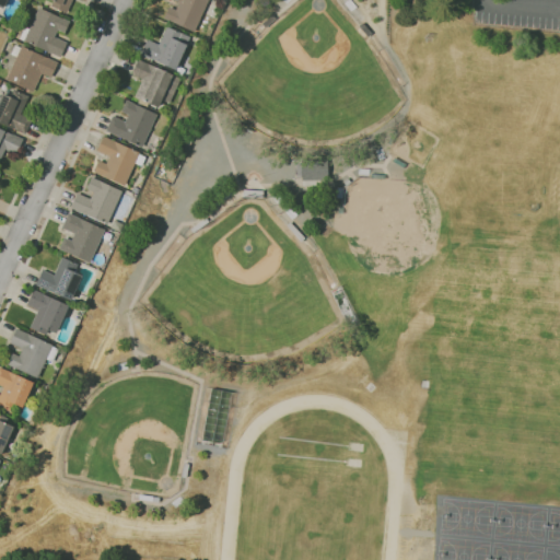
[(71,0),(66,13),(50,6),(53,1),(49,0),(71,0)]
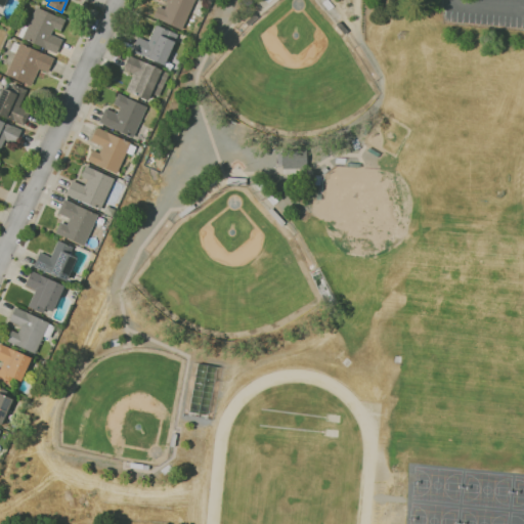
[(194,0),(181,30),(154,16),(158,6),(165,9),(168,2),(163,0),(194,0)]
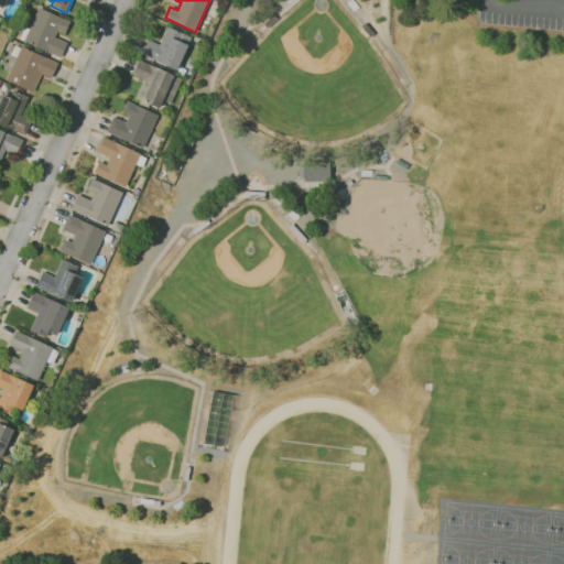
[(61,57),(20,39),(25,26),(30,29),(39,8),(69,21),(64,33),(57,30),(54,38),(67,43),(61,57)]
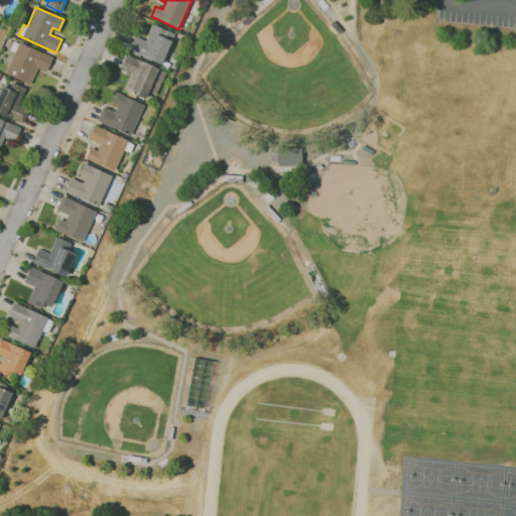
[(242,22),(252,14),(254,17),(244,25),(242,22)]
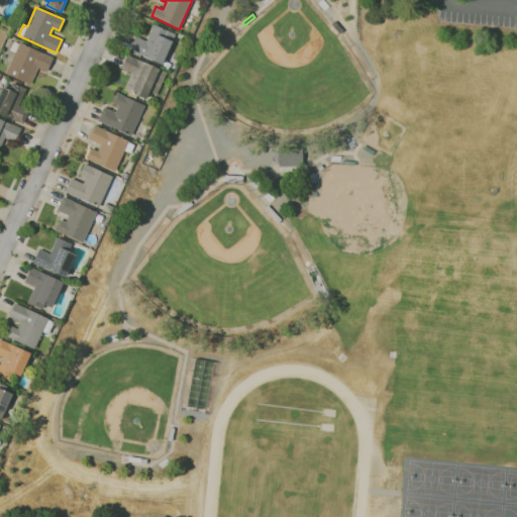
[(339,34),(331,24),(334,21),(343,31),(339,34)]
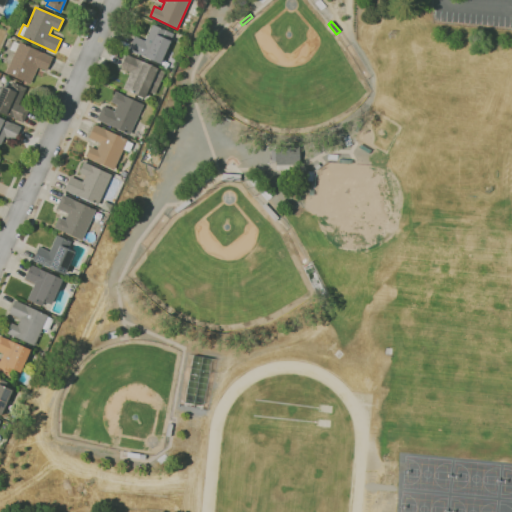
[(160,63),(129,49),(135,36),(145,41),(152,24),(173,34),(160,63)]
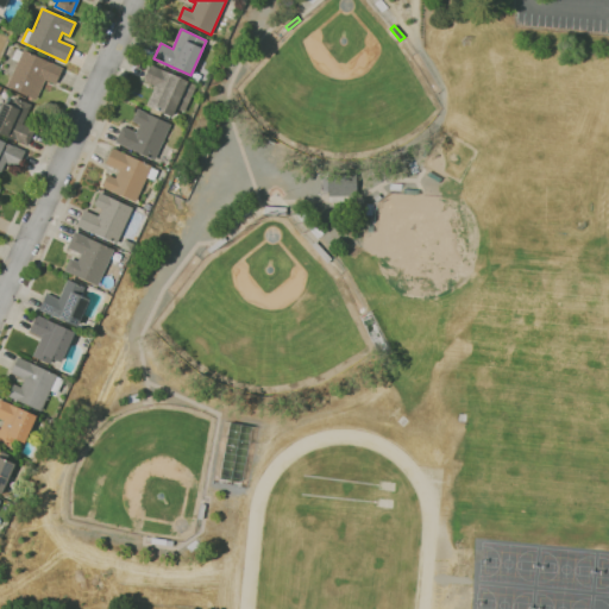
[(36,99),(7,86),(18,62),(12,58),(16,49),(23,51),(23,50),(63,68),(55,85),(44,80),(36,99)]
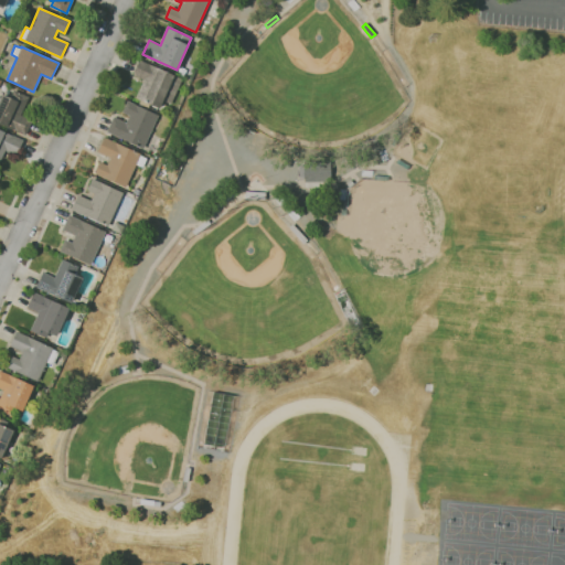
[(159,107),(144,100),(145,98),(137,95),(144,80),(132,74),(138,60),(173,75),(173,76),(181,80),(171,104),(162,100),(159,107)]
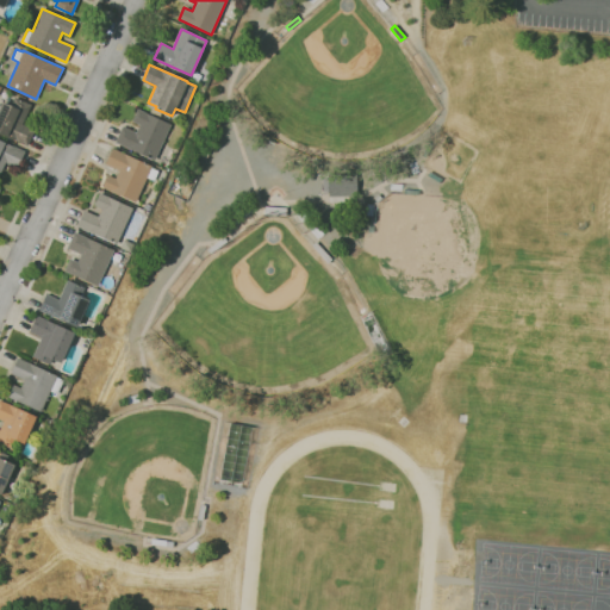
[(27,147),(0,134),(0,104),(1,101),(11,106),(14,97),(30,105),(22,124),(35,130),(27,147)]
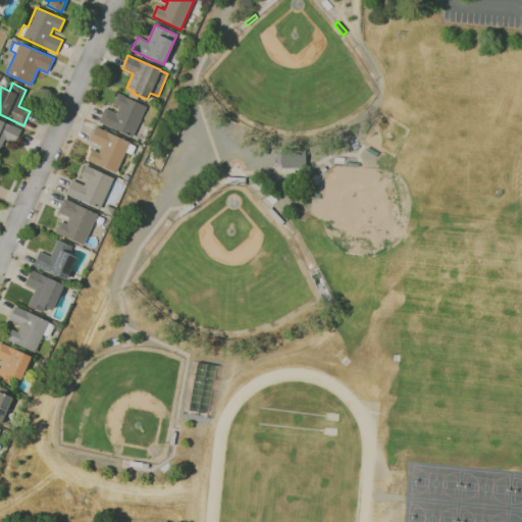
[(132,137),(98,122),(105,108),(116,113),(119,107),(113,104),(117,94),(146,106),(132,137)]
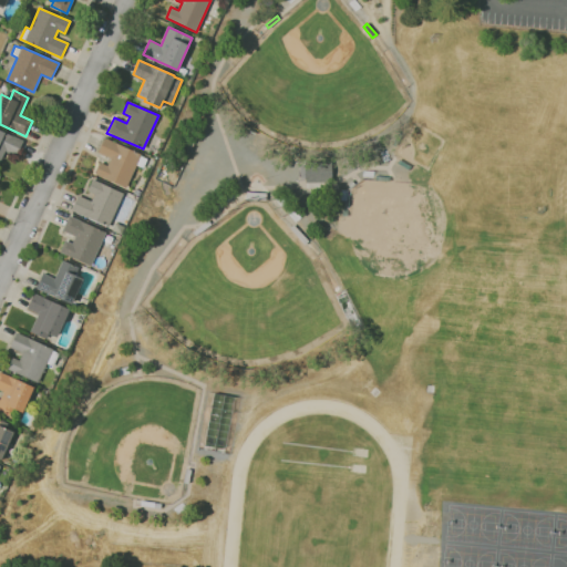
[(0,161),(0,130),(22,141),(16,156),(4,151),(0,161)]
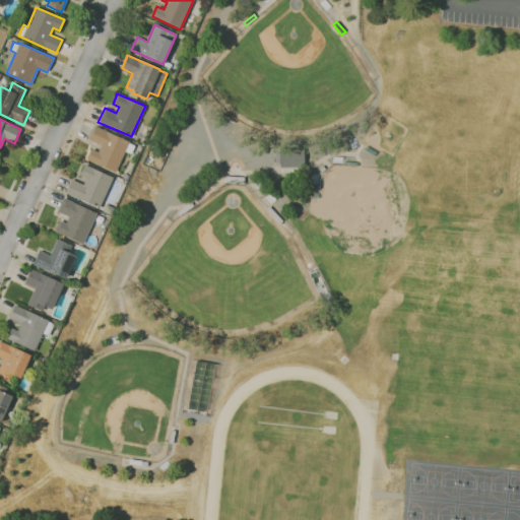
[(172,145),(164,142),(169,131),(171,132),(173,127),(172,127),(172,125),(170,124),(170,122),(173,124),(173,123),(180,126),(179,127),(180,128),(180,129),(178,128),(178,130),(172,145)]
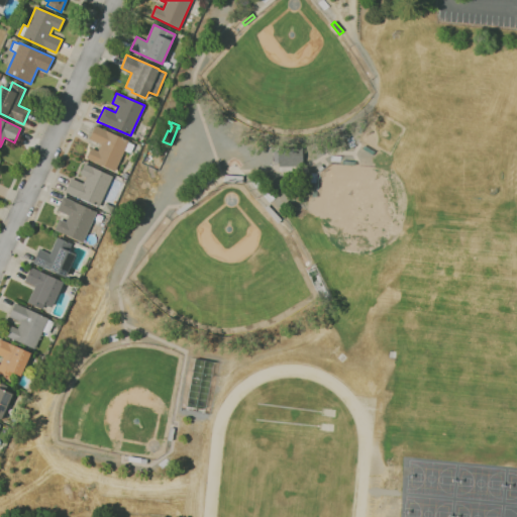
[(115,172),(86,159),(91,148),(98,151),(101,144),(89,139),(95,126),(108,131),(108,132),(128,141),(128,142),(133,144),(130,153),(124,150),(115,172)]
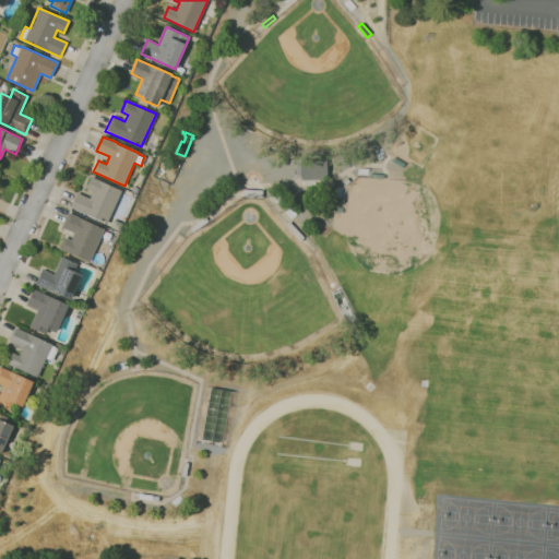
[(301,180),(301,176),(296,176),(296,165),(301,164),(300,159),(326,158),(326,179),(301,180)]
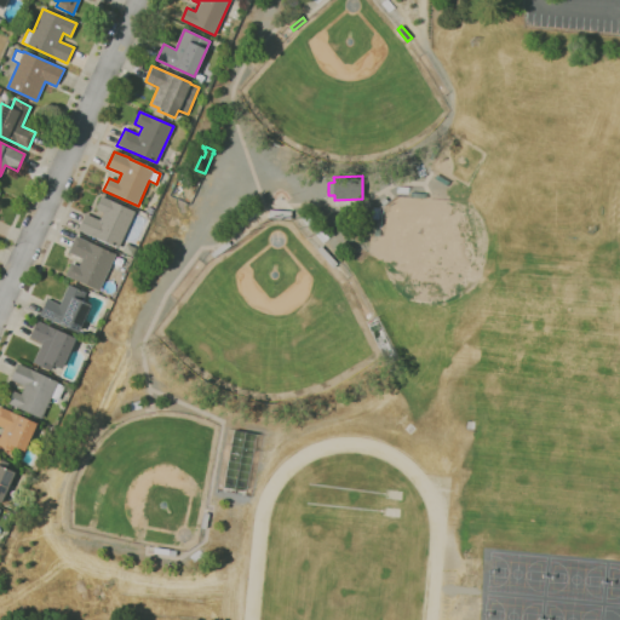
[(119,248),(79,230),(80,227),(79,227),(84,216),(85,216),(86,214),(99,220),(103,212),(96,208),(101,196),(135,212),(119,248)]
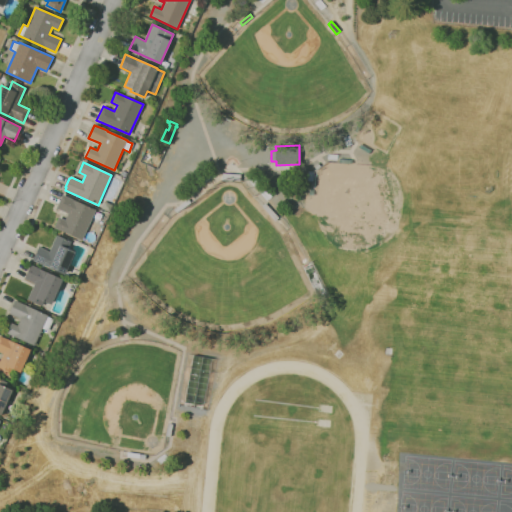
[(81,240),(53,227),(58,217),(65,220),(68,214),(56,208),(62,194),(96,210),(81,240)]
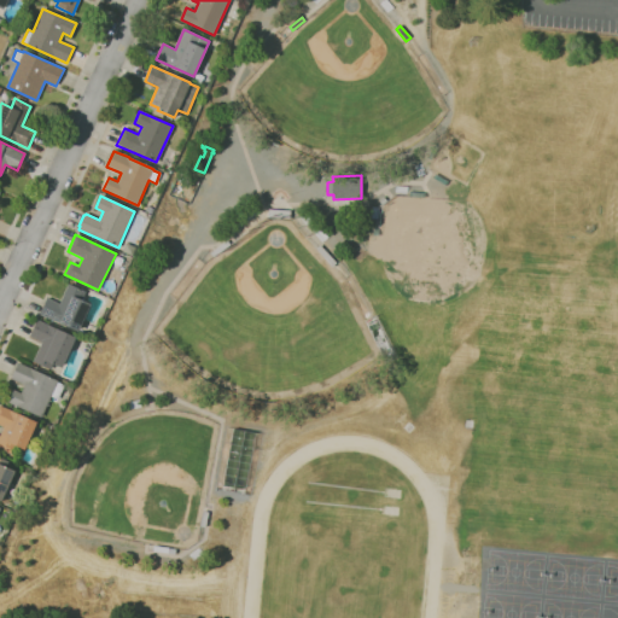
[(213,257),(210,254),(227,240),(229,245),(213,257)]
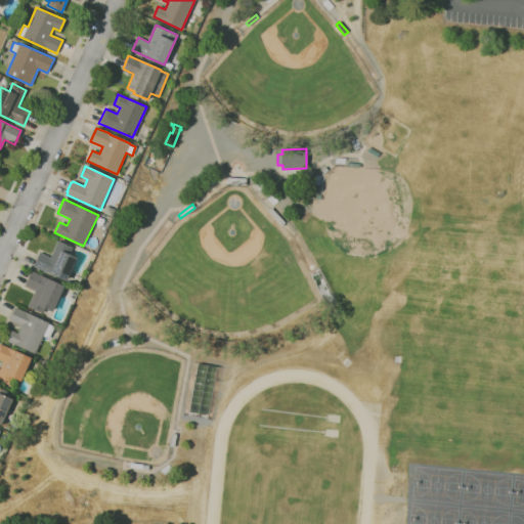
[(111,217),(104,214),(107,207),(115,210),(111,217)]
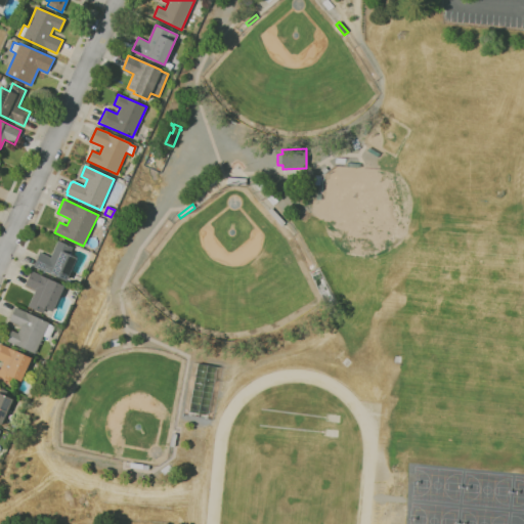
[(281,225),(268,211),(271,209),(285,223),(281,225)]
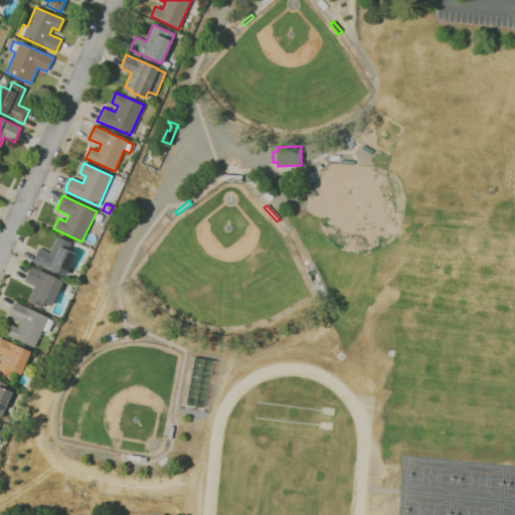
[(64,277),(32,262),(39,248),(49,253),(56,236),(61,238),(62,235),(70,239),(69,241),(71,242),(67,250),(74,253),(64,277)]
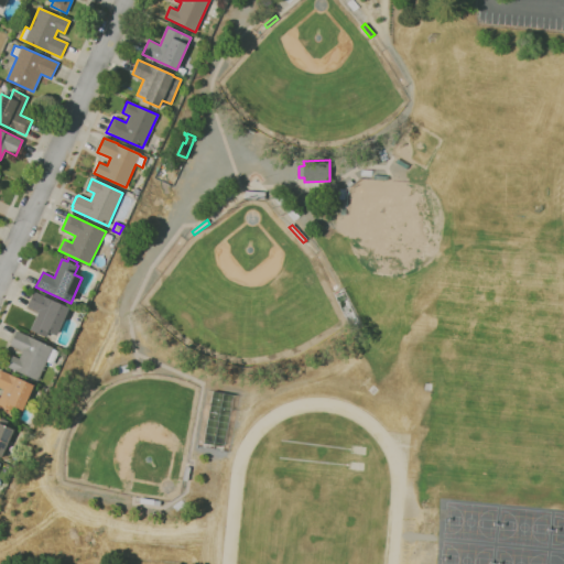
[(45,337),(30,329),(38,313),(26,307),(34,292),(68,308),(56,336),(47,332),(45,337)]
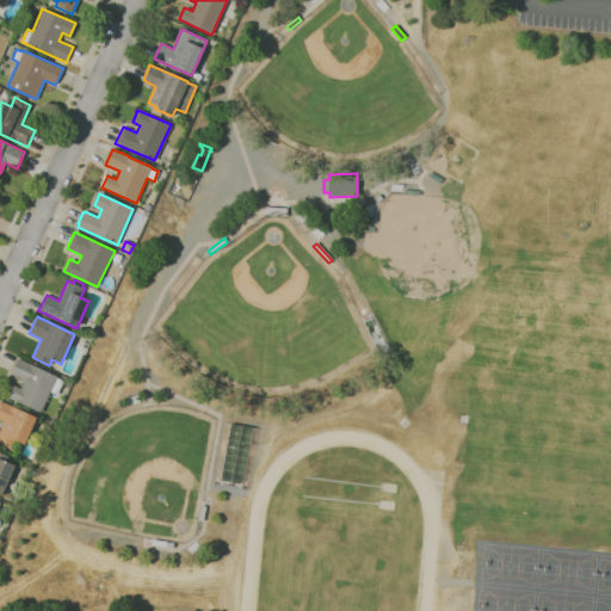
[(41,413),(7,397),(13,386),(20,389),(24,381),(10,374),(17,358),(57,376),(56,378),(63,381),(57,395),(50,392),(41,413)]
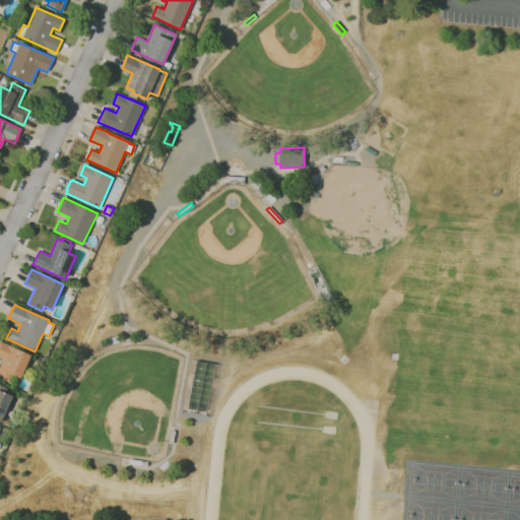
[(10,383),(0,378),(0,366),(3,360),(0,358),(0,340),(30,355),(20,379),(13,376),(10,383)]
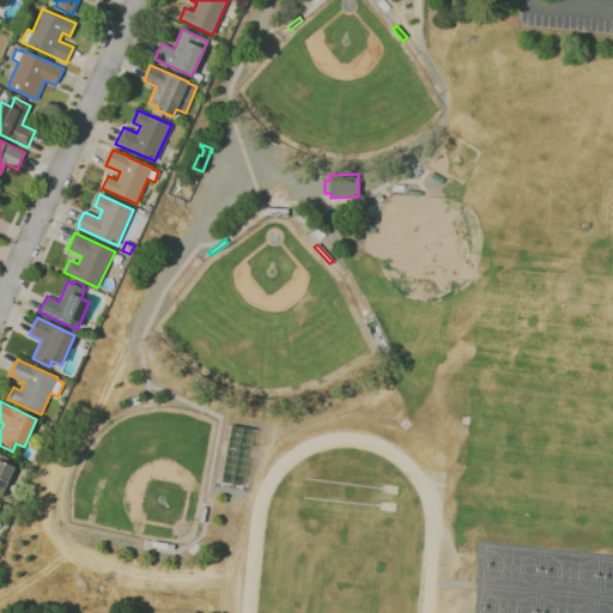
[(1,497),(0,496),(0,454),(8,459),(6,463),(14,467),(1,497)]
